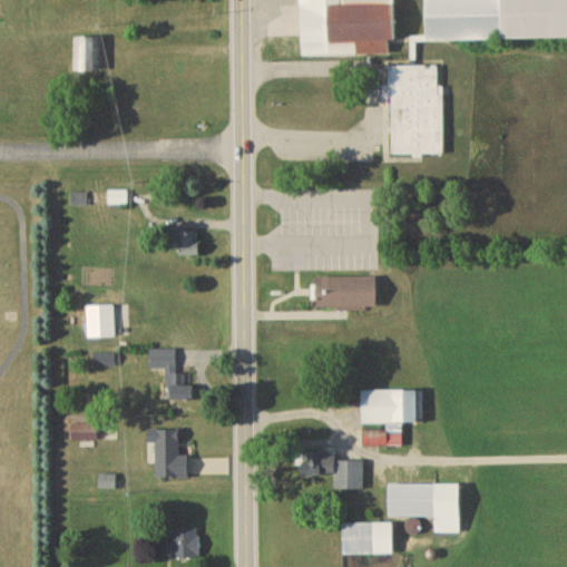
[(297,0),(300,56),(389,54),(389,42),(396,41),(393,0),(422,0),(423,42),(566,39),(566,0),(297,0)]
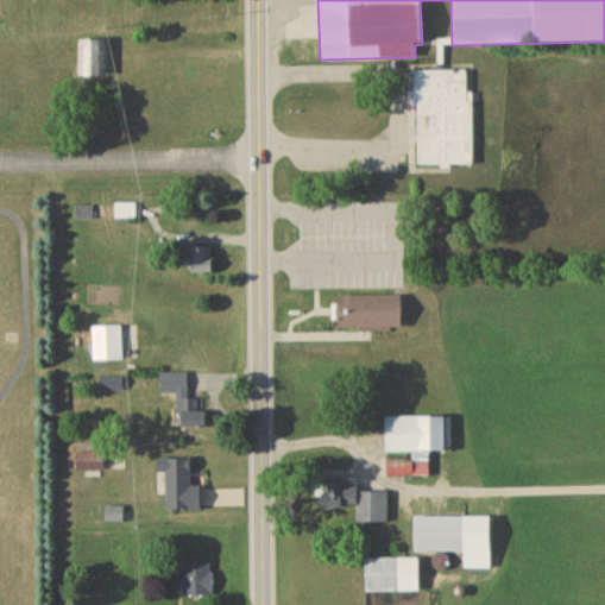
[(76,38),(76,75),(104,75),(104,38),(76,38)]
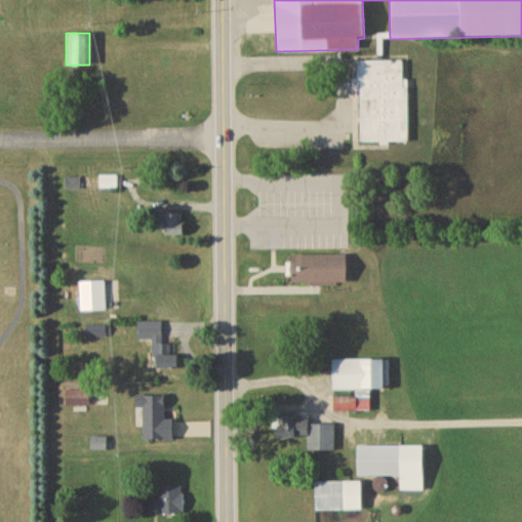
[(406,143),(406,61),(359,61),(359,143),(406,143)]
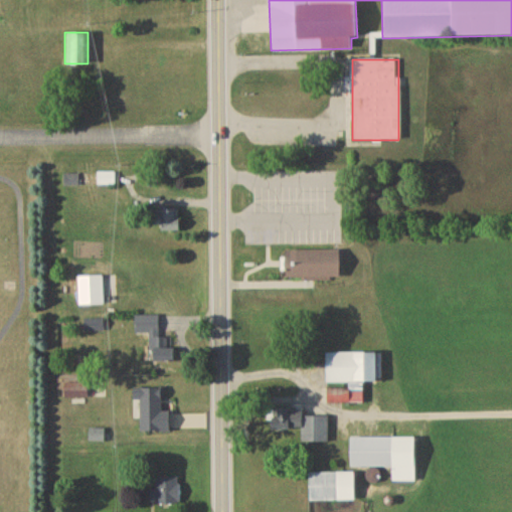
[(96,172),(96,183),(112,183),(112,172),(96,172)]
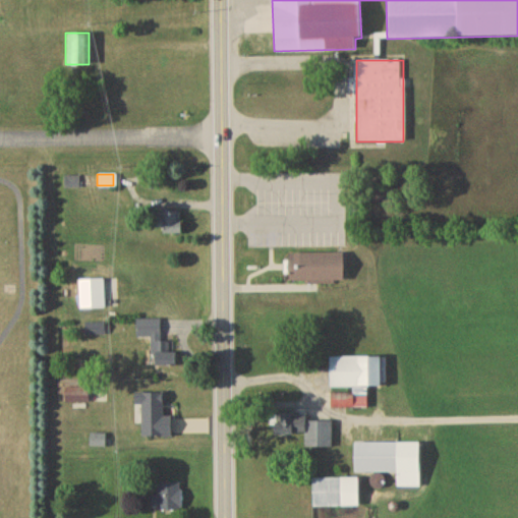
[(180,233),(180,211),(162,211),(162,233),(180,233)]
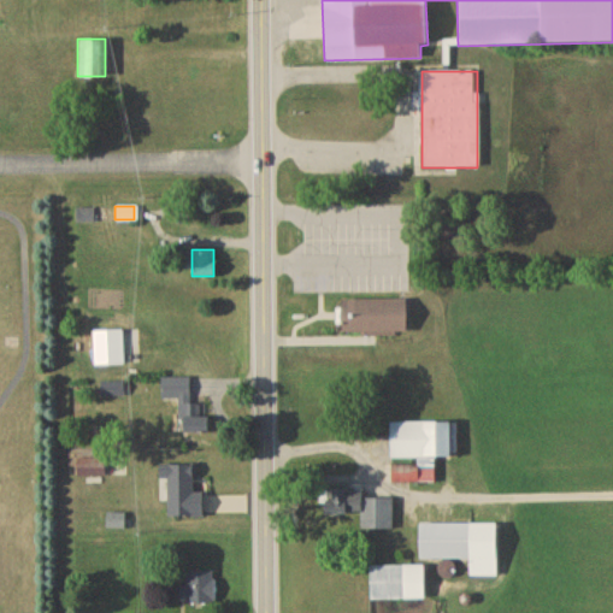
[(407,299),(341,299),(341,335),(407,334),(407,299)]
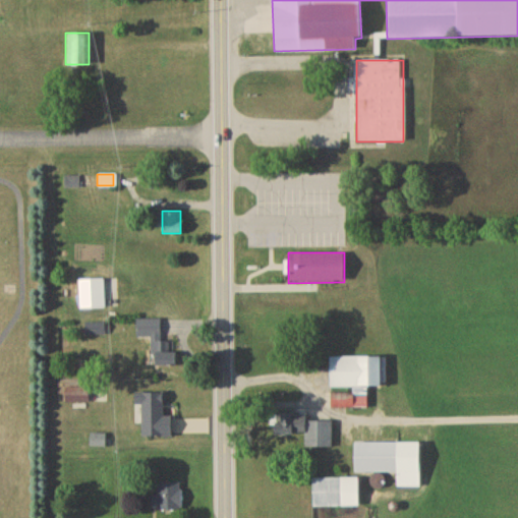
[(102,279),(77,279),(77,307),(102,307),(102,279)]
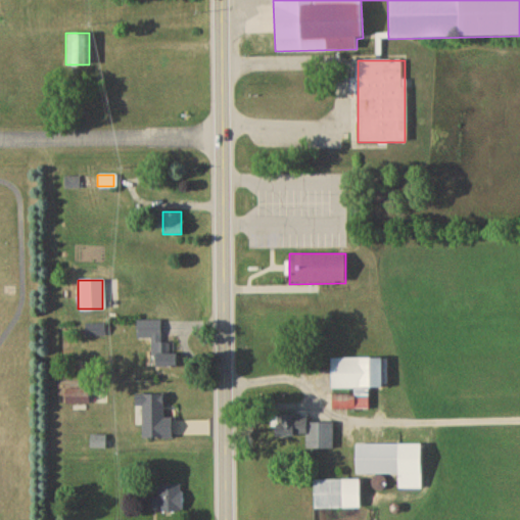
[(160,320),(136,320),(136,339),(150,338),(150,356),(157,356),(157,366),(177,366),(177,353),(169,353),(169,342),(160,342),(160,320)]
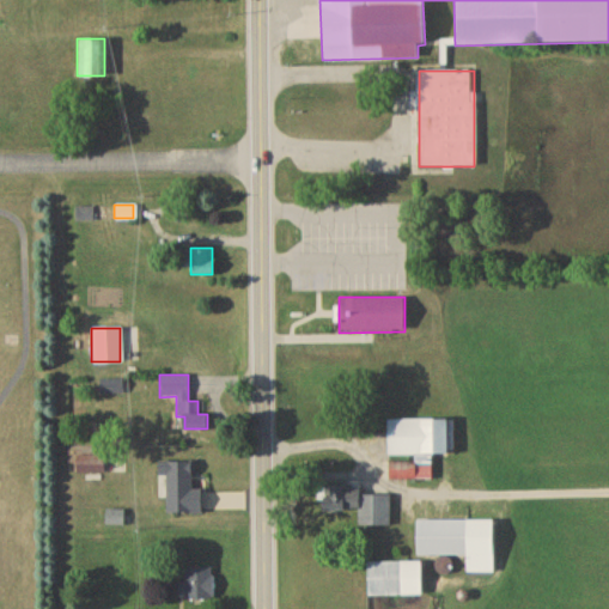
[(99,394),(121,394),(121,379),(99,379),(99,394)]
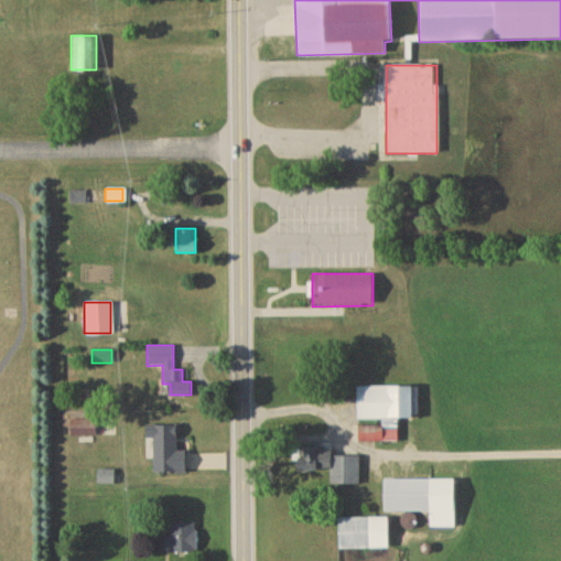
[(356,386),(356,419),(412,419),(412,386),(356,386)]
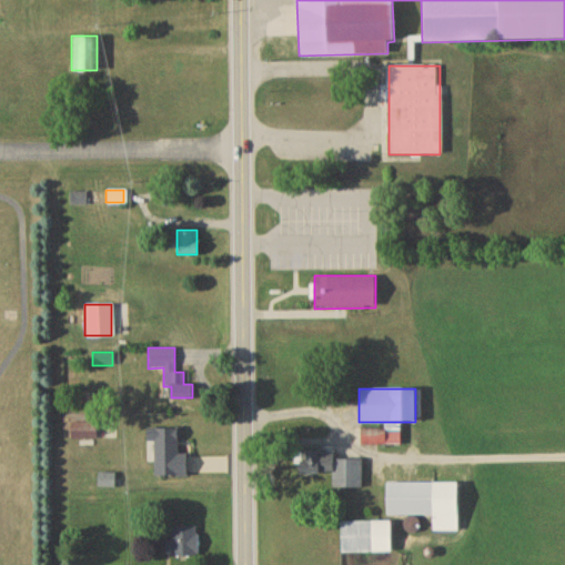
[(70,422),(70,440),(97,440),(97,422),(70,422)]
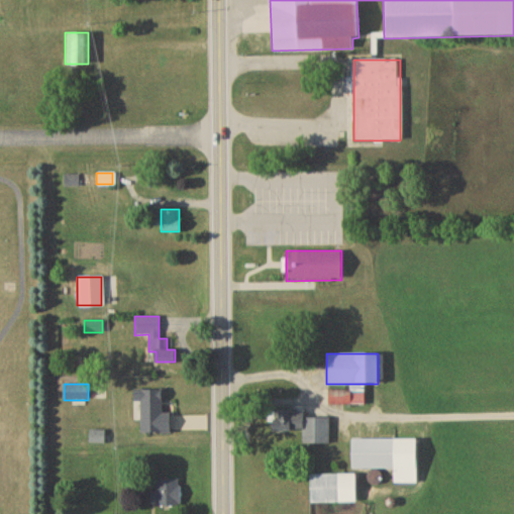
[(363,404),(363,390),(327,390),(327,404),(363,404)]
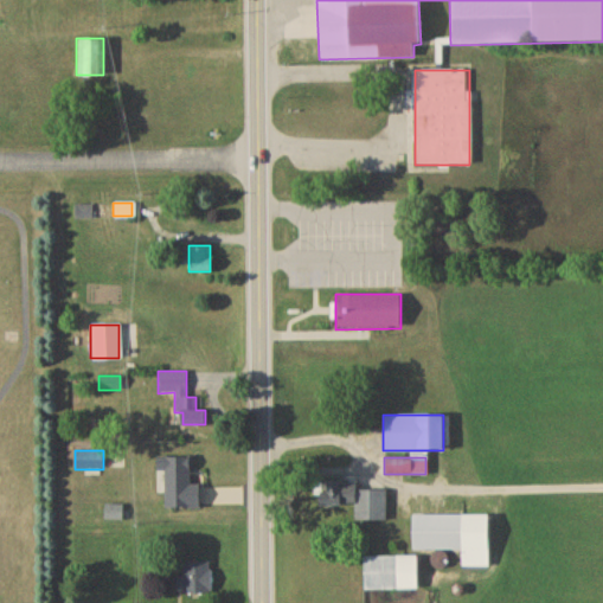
[(353,521),(385,521),(385,489),(355,489),(355,482),(324,482),(324,504),(353,504),(353,521)]
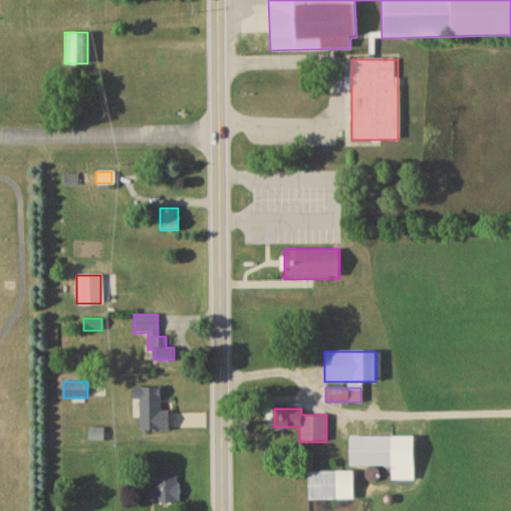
[(155,421),(155,439),(183,439),(183,421),(155,421)]
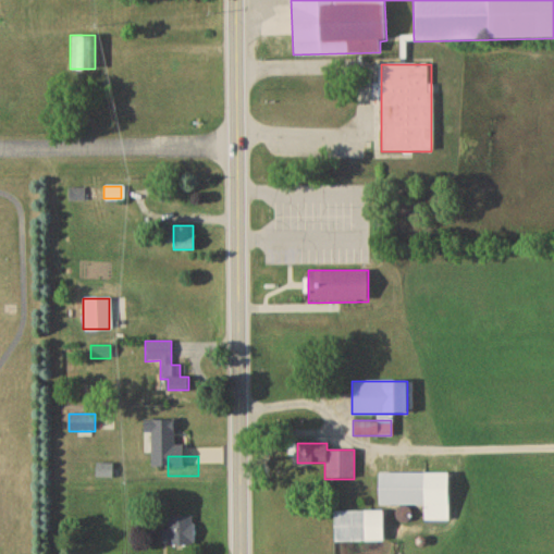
[(111,464),(96,465),(97,478),(112,477),(111,464)]
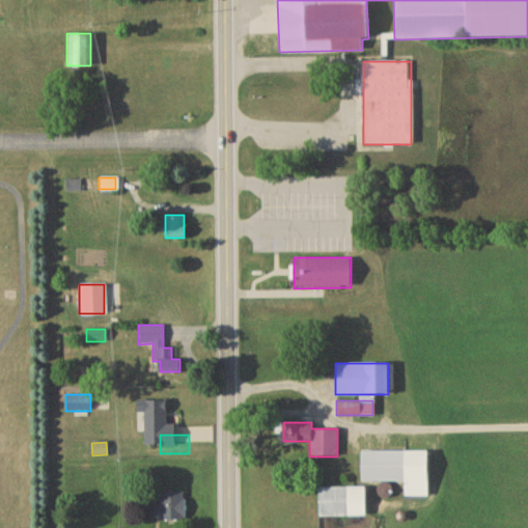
[(360,481),(403,481),(403,497),(427,497),(427,450),(360,450),(360,481)]
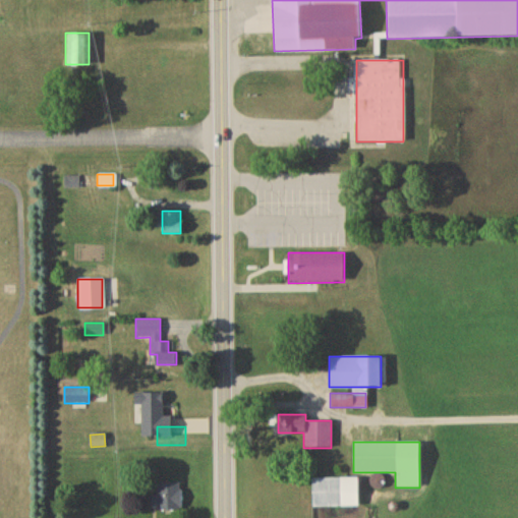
[(311,477),(311,507),(358,507),(358,477),(311,477)]
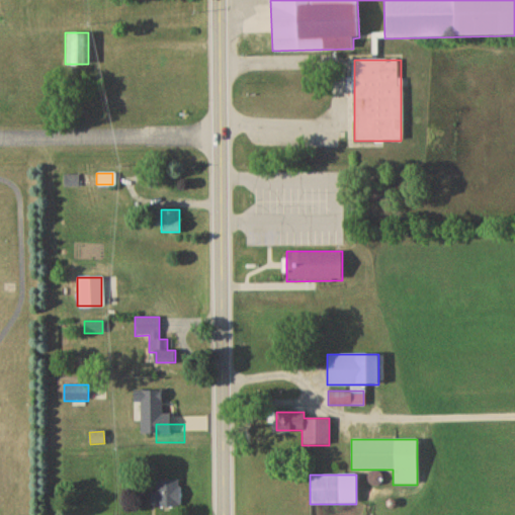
[(179,508),(179,480),(155,480),(155,508),(179,508)]
